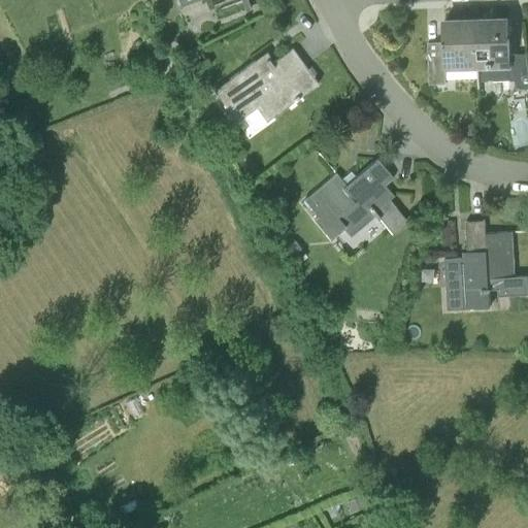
[(176,0),(180,14),(212,3),(210,0),(176,0)]
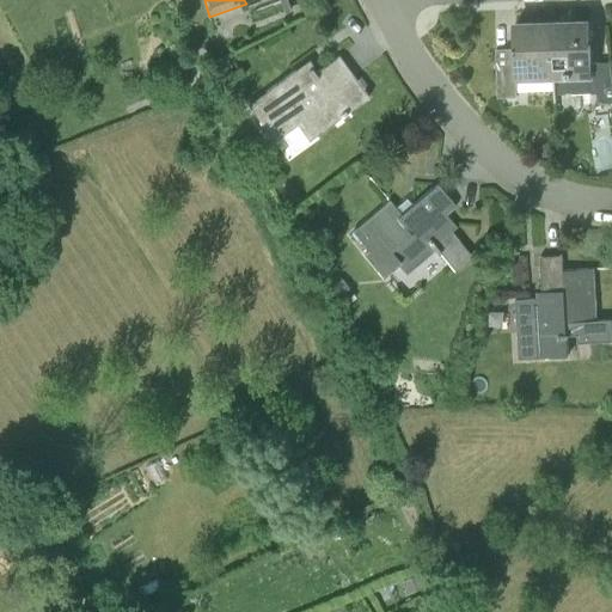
[(611,62),(591,63),(589,23),(587,23),(587,26),(579,26),(579,23),(554,24),(555,79),(555,93),(595,92),(597,102),(611,102),(611,62)]
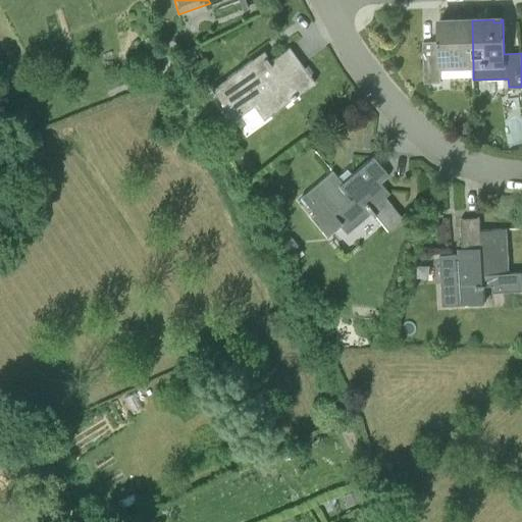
[(440,68),(473,67),(472,20),(439,21),(440,39),(438,39),(439,54),(424,54),(425,84),(441,83),(440,68)]
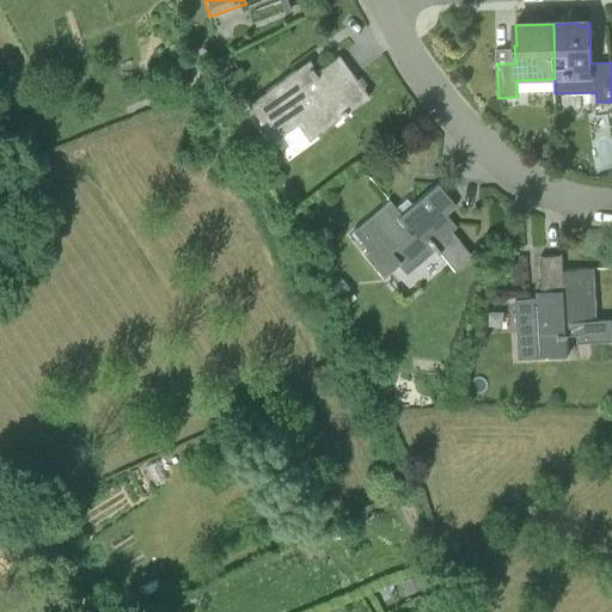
[(298,123),(308,140),(368,96),(338,55),(314,73),(312,68),(300,77),(295,69),(248,104),(274,140),(298,123)]
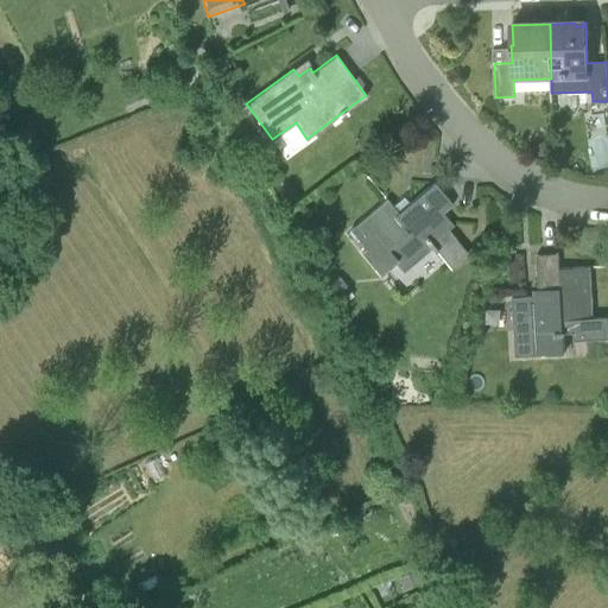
[(398,211),(387,198),(350,229),(366,248),(361,252),(380,274),(394,261),(403,272),(431,248),(435,252),(437,251),(454,271),(470,257),(448,229),(454,225),(443,213),(453,204),(435,182),(398,211)]
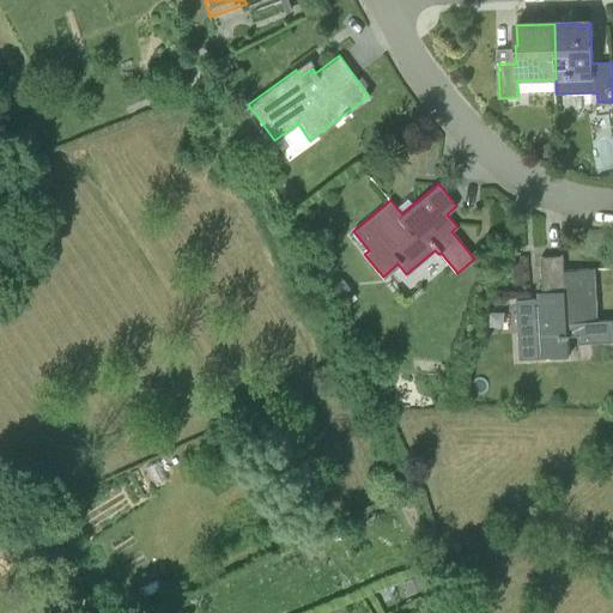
[(568,322),(599,321),(595,268),(564,271),(564,255),(542,256),(545,298),(539,298),(542,358),(570,356),(569,338),(571,338),(570,334),(569,334),(568,322)]
